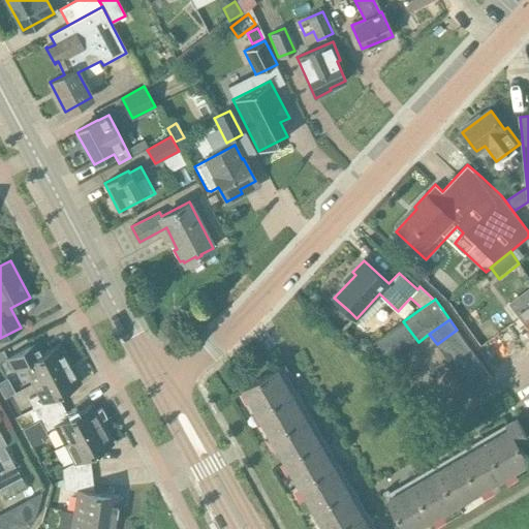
[(393,330),(407,350),(418,342),(403,321),(393,330)]
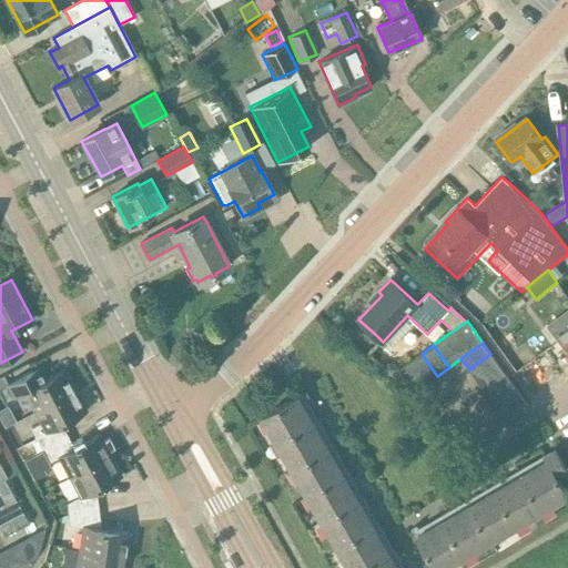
[(409,363),(426,384),(437,376),(422,354),(409,363)]
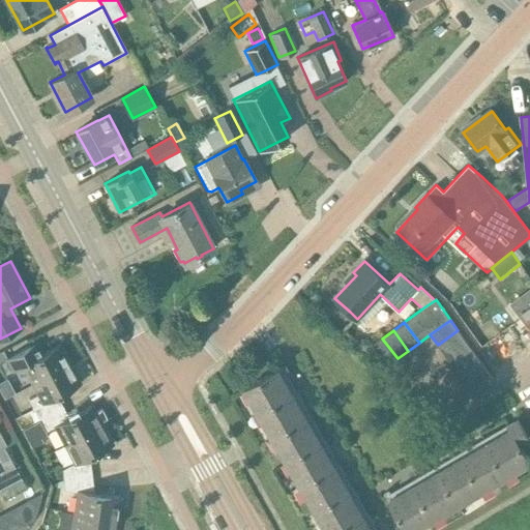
[(458,330),(438,345),(444,355),(465,341),(458,330)]
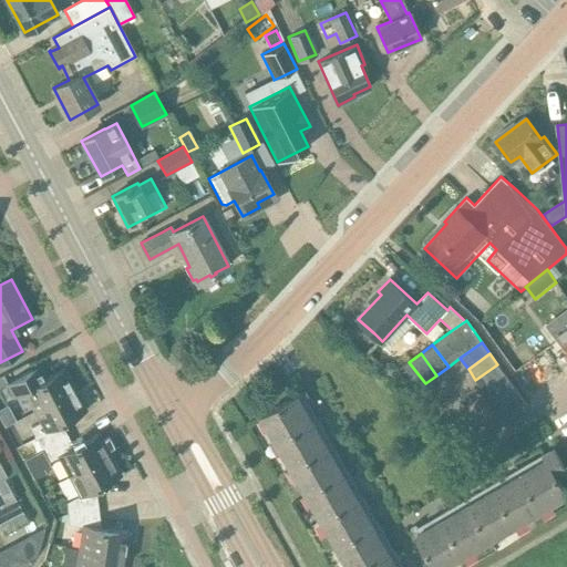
[(389,362),(384,367),(391,374),(399,368),(394,362),(389,362)]
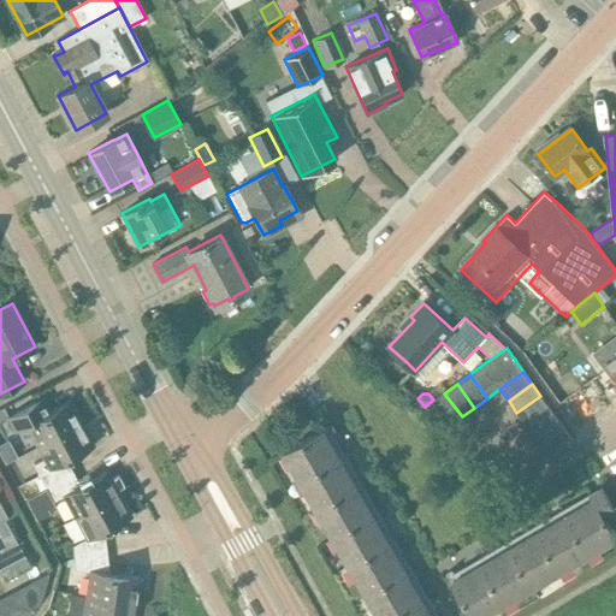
[(432,402),(449,426),(462,416),(444,394),(432,402)]
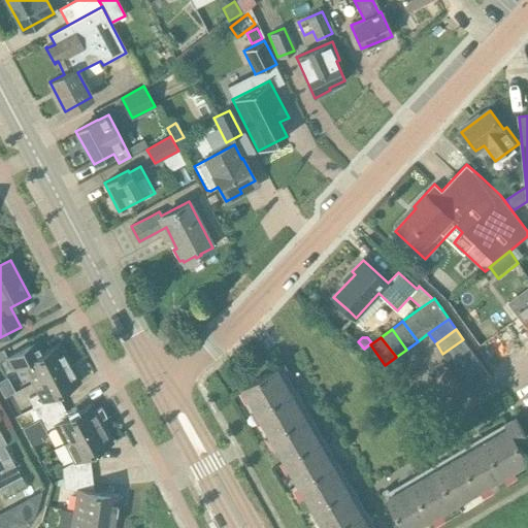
[(463,339),(442,354),(450,363),(470,349),(463,339)]
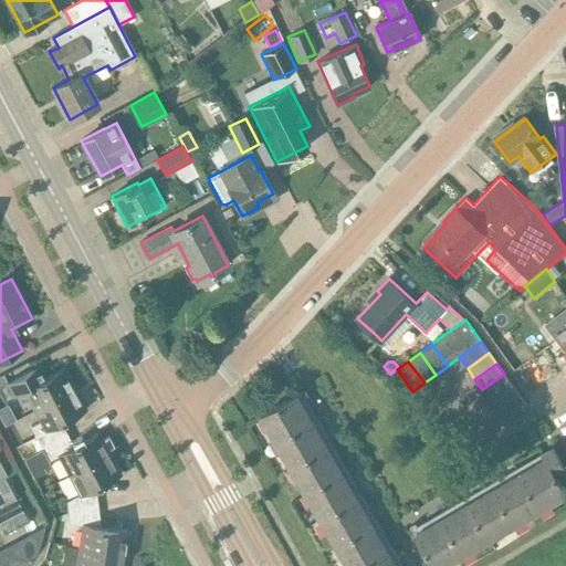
[(32,369),(13,380),(7,383),(14,396),(23,391),(33,411),(75,389),(64,368),(39,381),(32,369)]
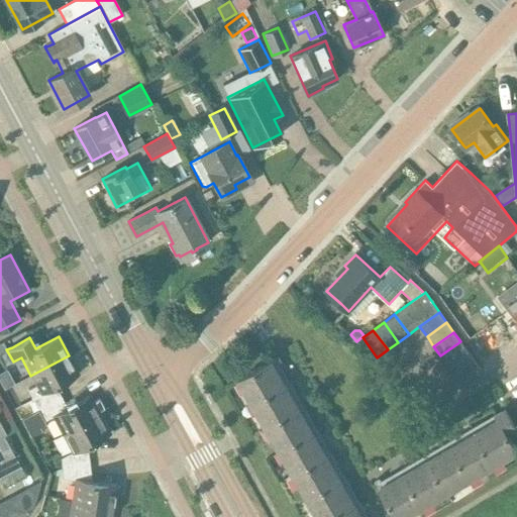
[(460,341),(440,355),(447,366),(468,351),(460,341)]
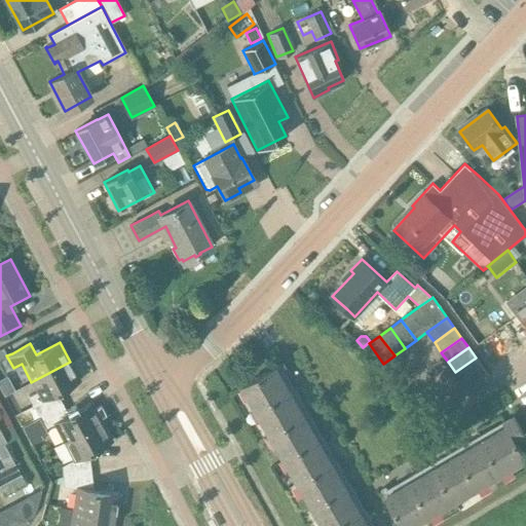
[(462,381),(483,367),(476,358),(455,372),(462,381)]
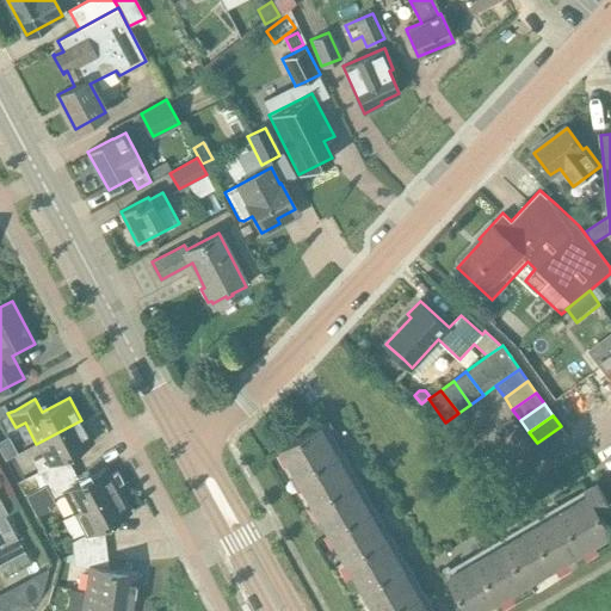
[(34,461),(37,470),(45,483),(73,469),(66,457),(93,442),(81,420),(36,444),(43,456),(34,461)]
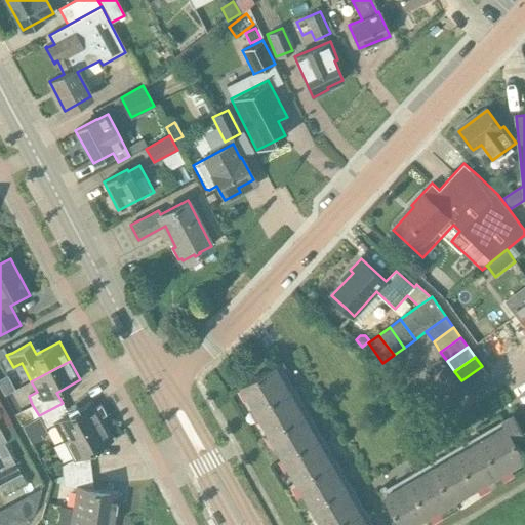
[(256,410),(295,388),(281,365),(284,363),(284,362),(242,386),(256,410)]
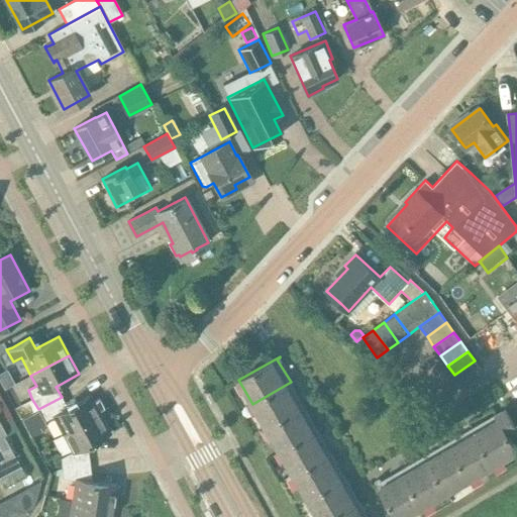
[(461,385),(482,371),(475,360),(454,375),(461,385)]
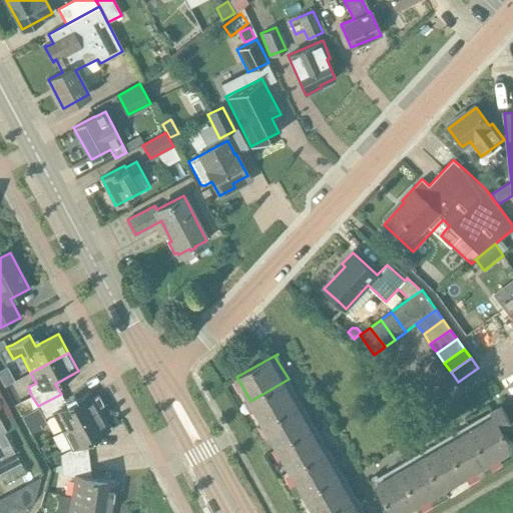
[(289,379),(250,401),(264,424),(302,402),(289,379)]
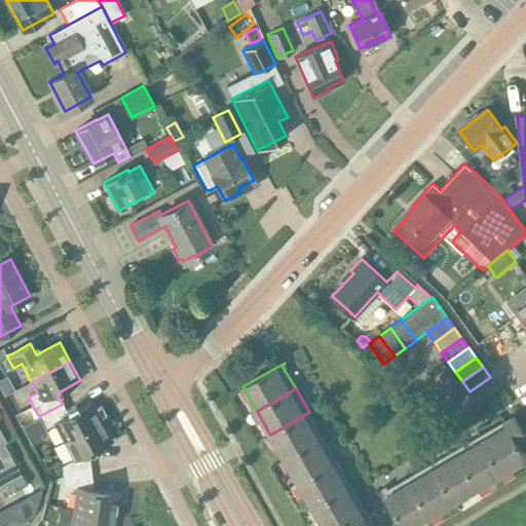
[(63,404),(39,416),(45,428),(54,424),(64,442),(102,421),(91,402),(68,415),(63,404)]
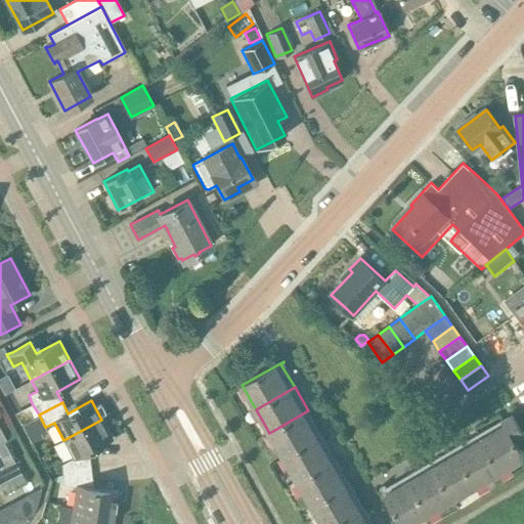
[(308,410),(269,433),(284,456),(321,434),(308,410)]
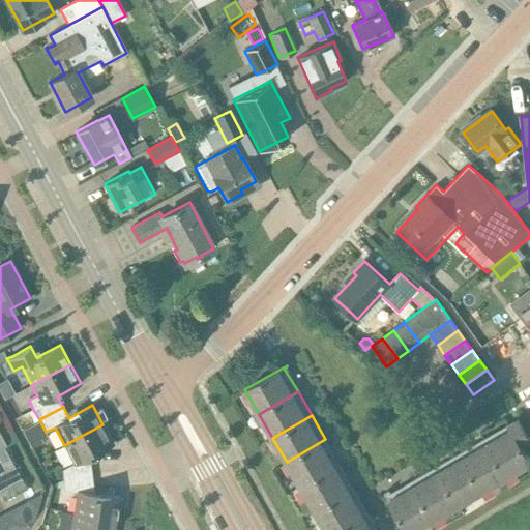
[(483,439),(506,477),(529,464),(529,461),(520,444),(529,439),(518,419),(483,439)]
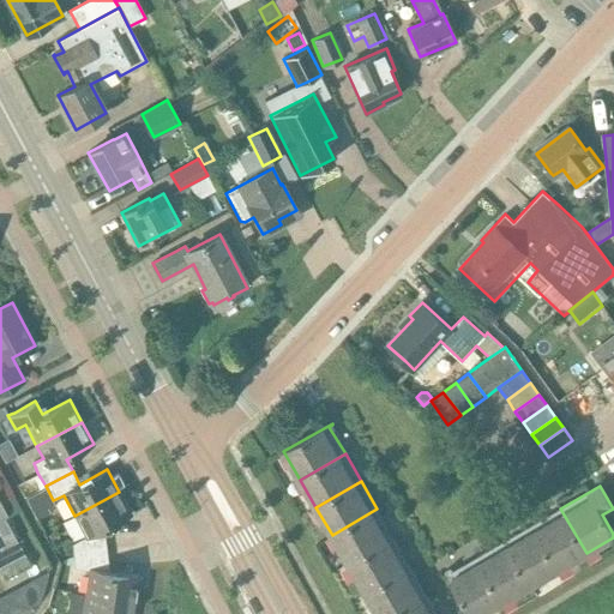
[(119,492),(74,516),(85,537),(72,545),(73,555),(106,551),(103,529),(131,515),(119,492)]
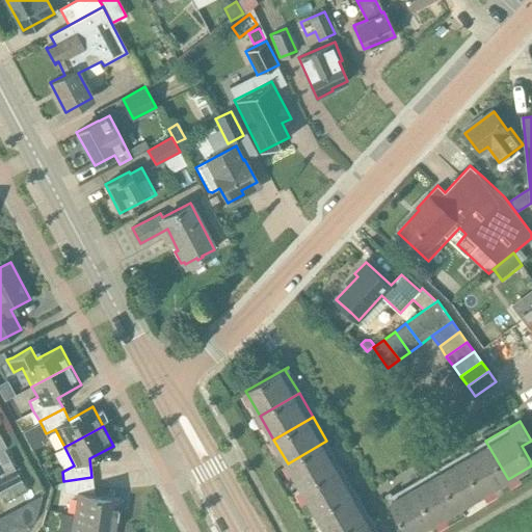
[(326,441),(288,463),(301,488),(341,466),(326,441)]
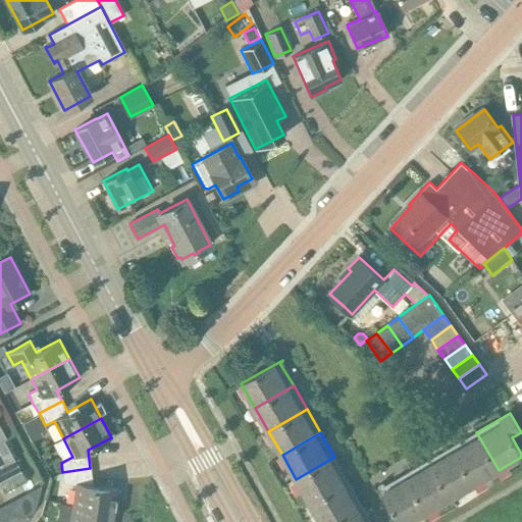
[(499,470),(476,432),(453,447),(475,484),(499,470)]
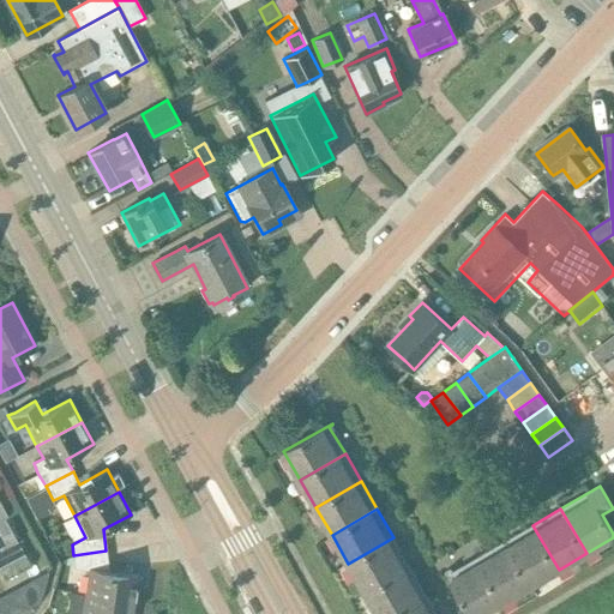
[(504,541),(530,587),(559,570),(533,525),(504,541)]
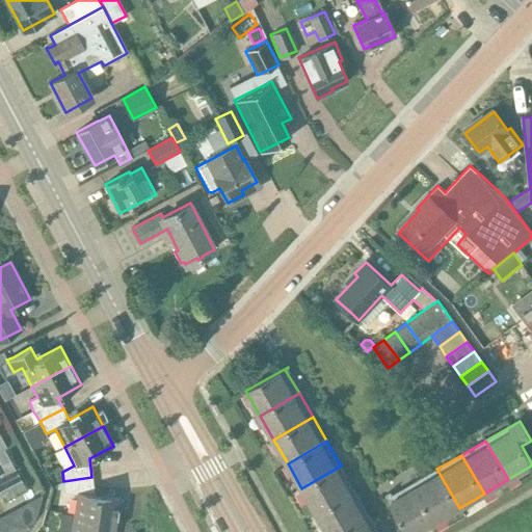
[(0,490),(20,481),(7,458),(0,462),(0,490)]
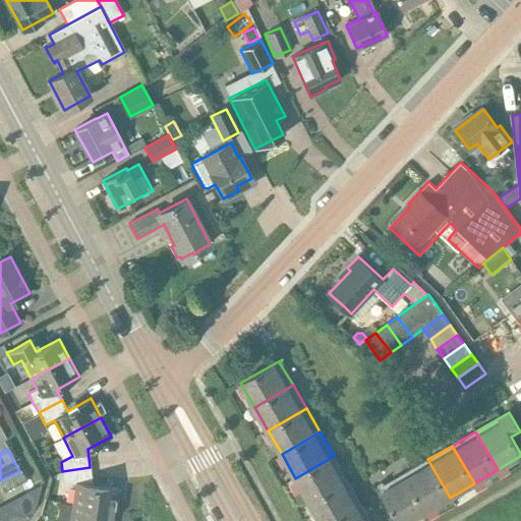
[(309,502),(347,479),(334,456),(295,478),(309,502)]
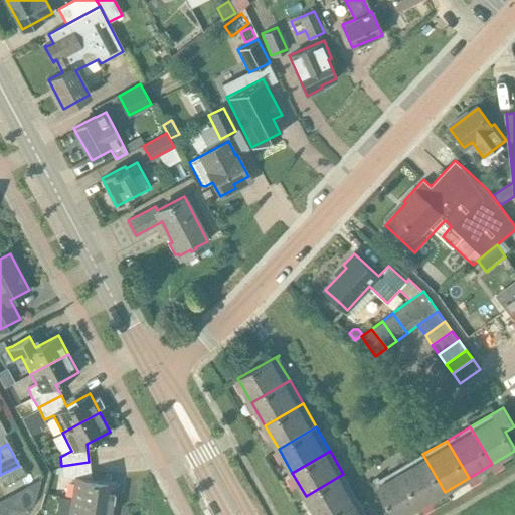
[(445,492),(422,454),(399,468),(421,505),(445,492)]
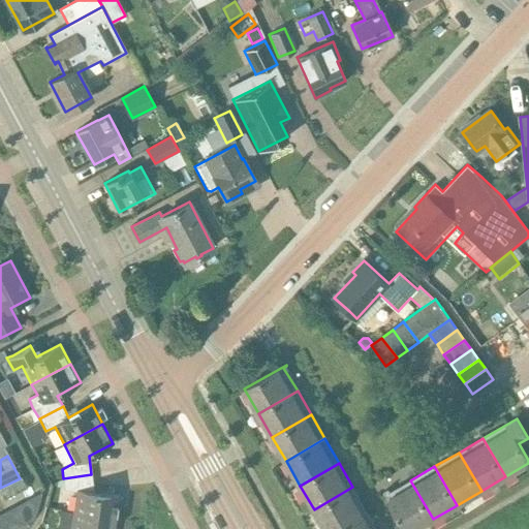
[(91,474),(63,478),(63,489),(76,491),(73,511),(117,518),(120,496),(93,492),(91,474)]
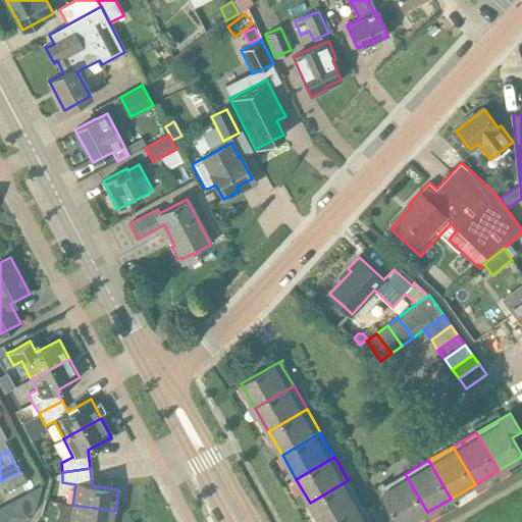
[(410,521),(427,512),(405,474),(381,487),(380,484),(379,485),(401,521),(410,521)]
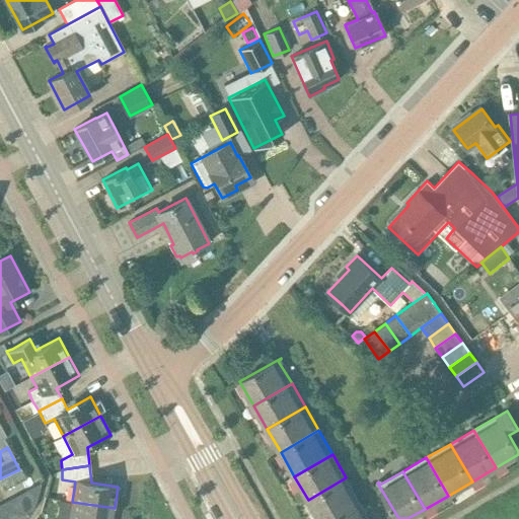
[(346,477),(308,500),(318,518),(328,518),(360,502),(346,477)]
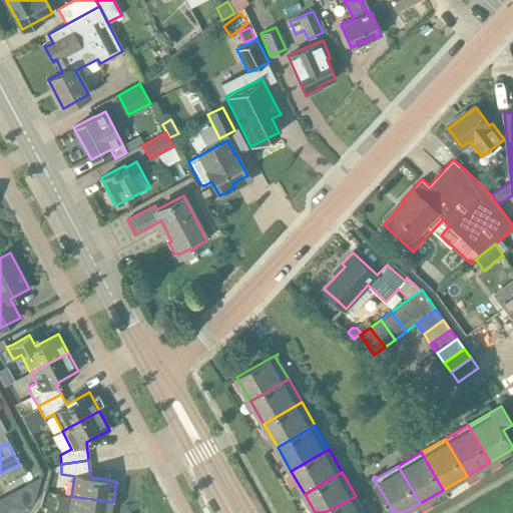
[(0,491),(0,509),(6,512),(13,498),(0,491)]
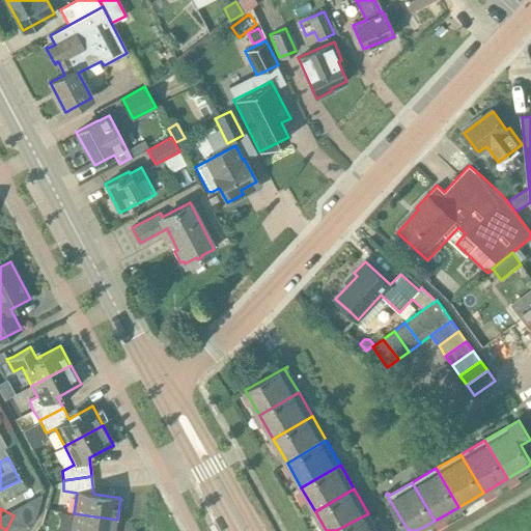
[(115,530),(117,520),(74,513),(71,530),(115,530)]
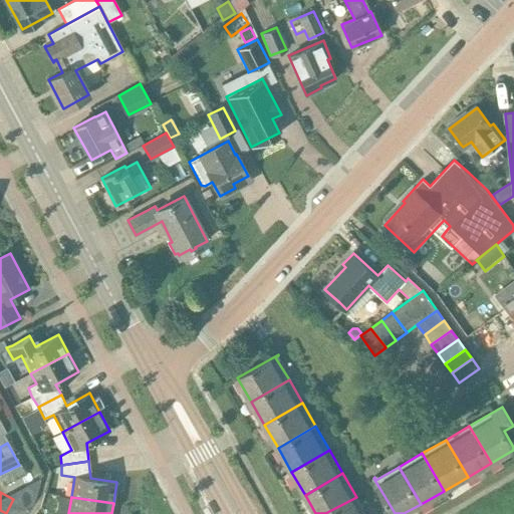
[(366,513),(356,497),(325,513),(366,513)]
